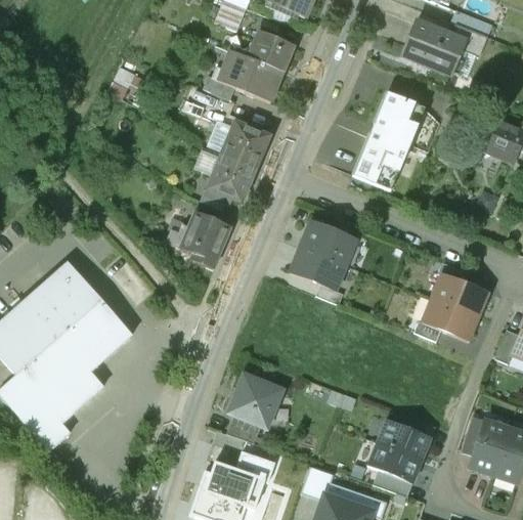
[(267,0),(266,4),(287,12),(289,8),(305,15),(311,0),(267,0)]
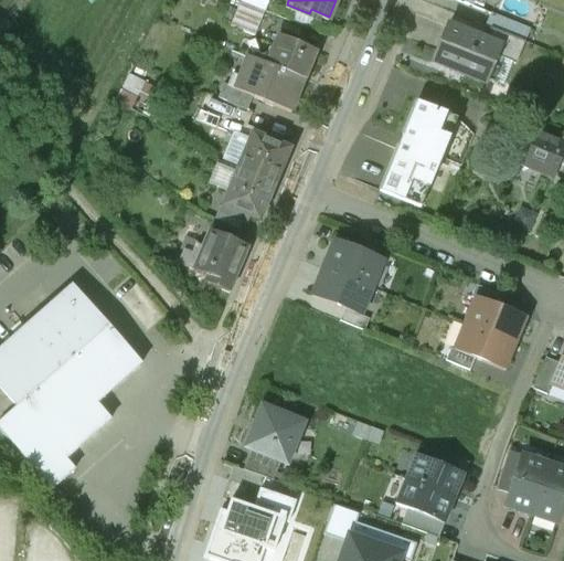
[(531,24),(492,9),(487,22),(491,24),(525,39),(531,24)]
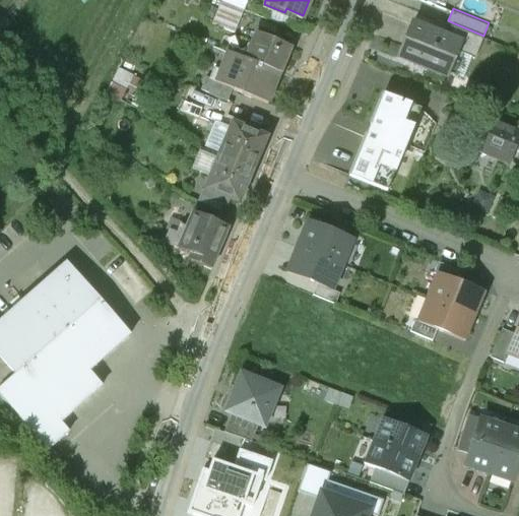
[(448,34),(411,18),(397,53),(448,74),(458,48),(475,55),(483,36),(452,22),(448,34)]
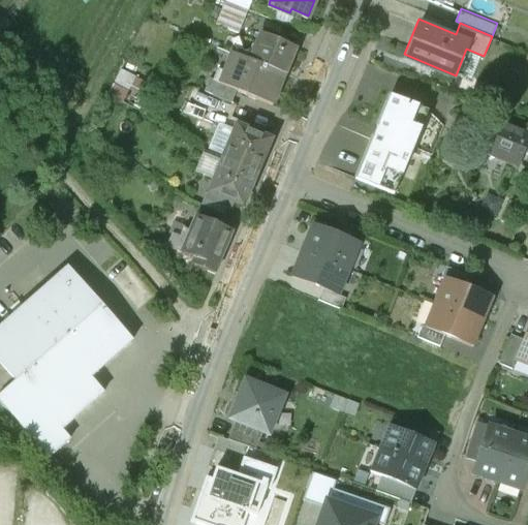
[(296,42),(264,29),(252,57),(285,70),(296,42)]
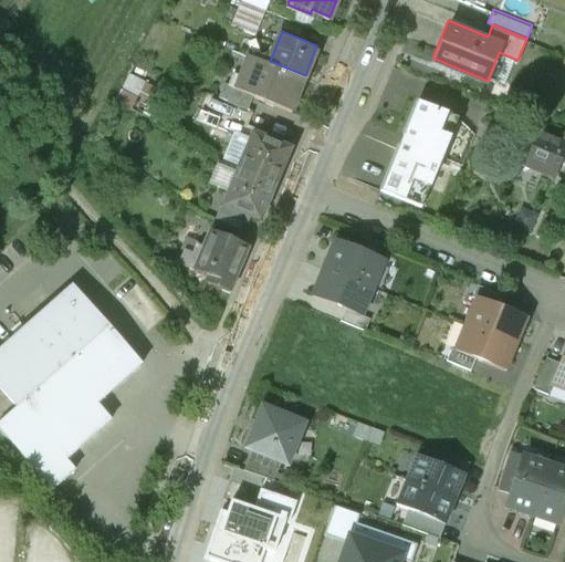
[(270,61),(247,51),(234,82),(233,84),(253,92),(293,107),(305,75),(270,61)]
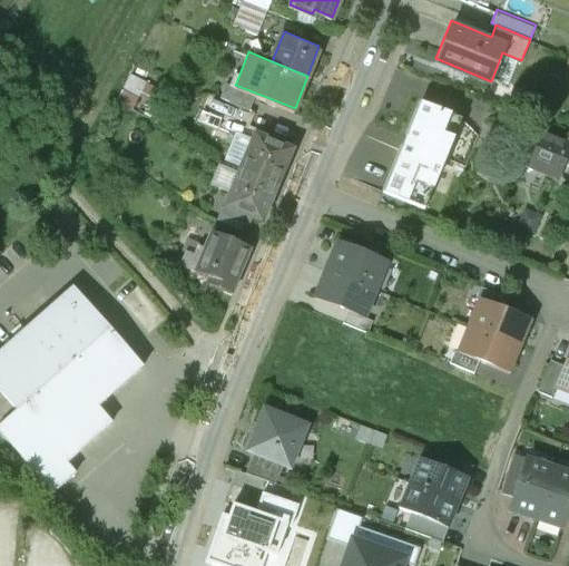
[(255,93),(235,85),(236,83),(226,79),(221,94),(249,106),(255,93)]
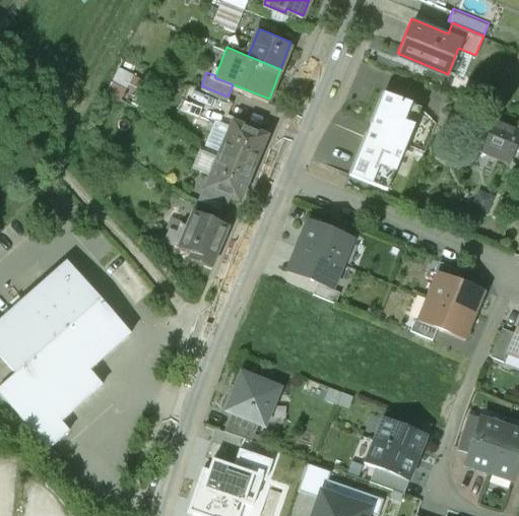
[(383,91),(370,122),(372,123),(369,132),(367,131),(349,172),(387,187),(420,107),(383,91)]
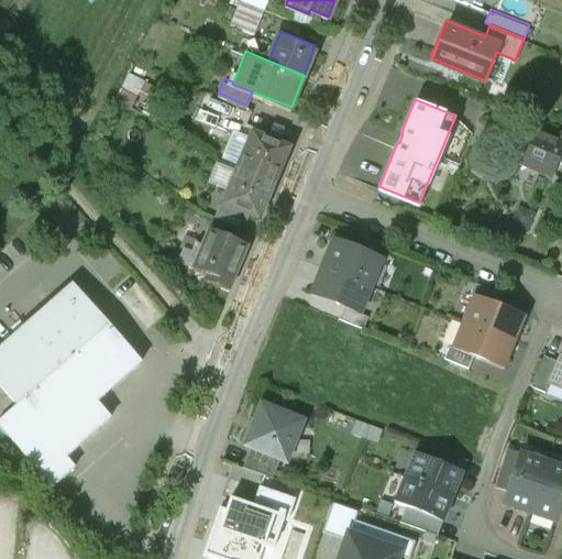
[(278,130),(255,121),(238,164),(274,179),(289,143),(275,138),(278,130)]
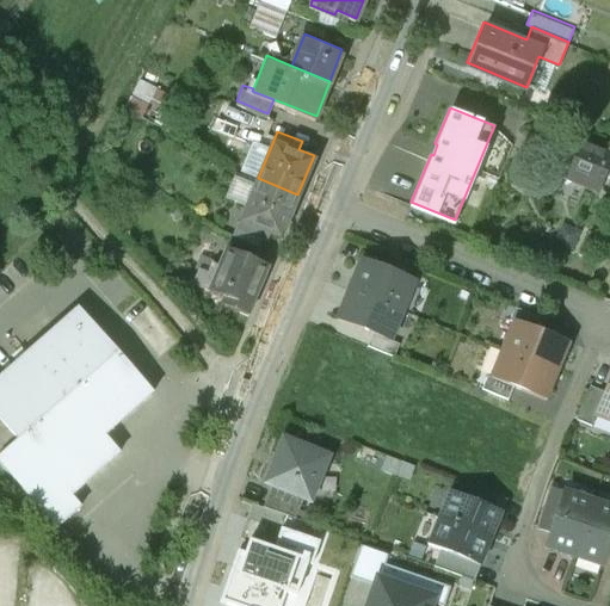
[(609,153),(571,137),(558,172),(597,187),(609,158),(609,153)]
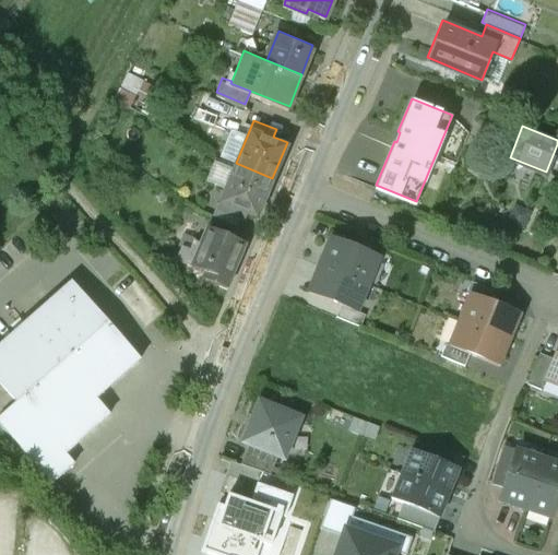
[(272,178),(236,163),(218,204),(240,213),(244,207),(257,212),(272,178)]
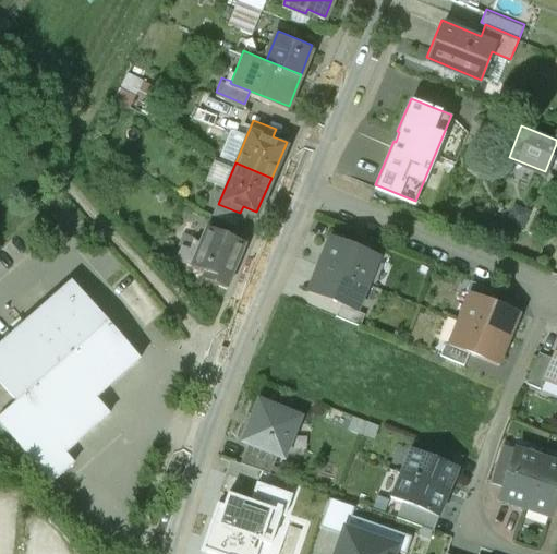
[(529,209),(515,203),(509,217),(522,224),(529,209)]
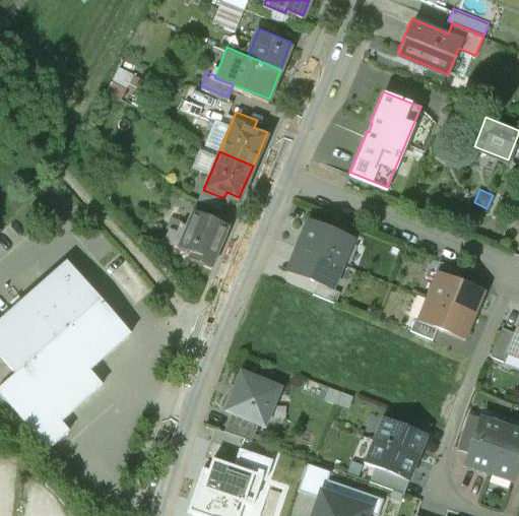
[(230,222),(193,207),(187,222),(180,241),(178,245),(191,251),(189,256),(211,265),(230,222)]
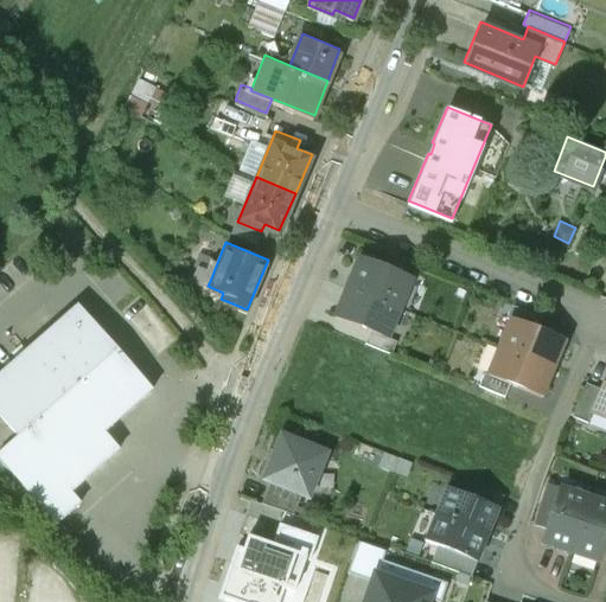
[(390,268),(359,255),(348,285),(400,306),(412,276),(390,268)]
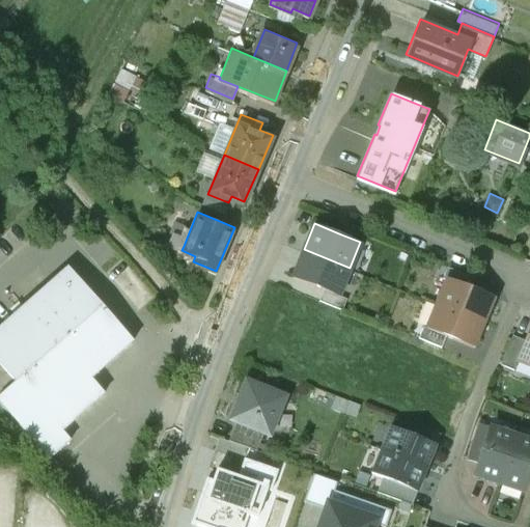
[(369,232),(346,223),(341,234),(360,242),(364,244),(369,232)]
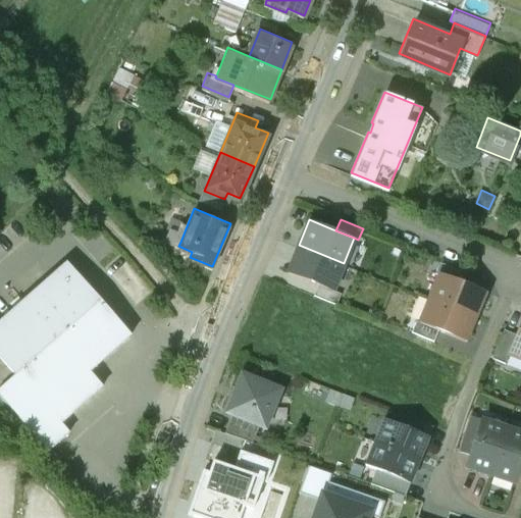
[(178,232),(171,229),(168,237),(180,242),(188,223),(183,221),(178,232)]
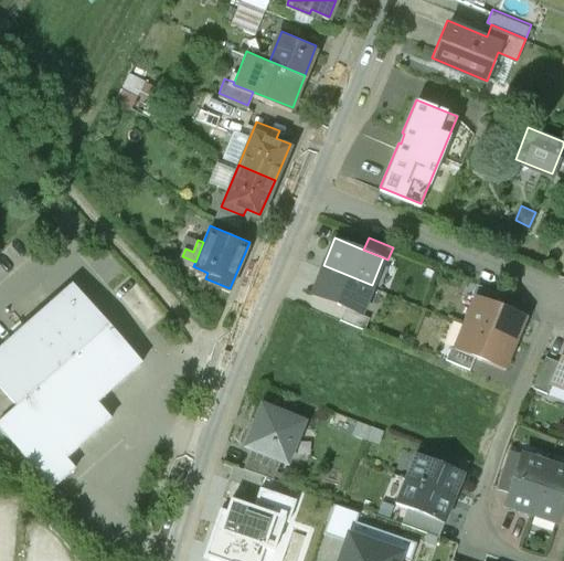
[(372,285),(323,265),(312,292),(346,305),(361,311),(372,285)]
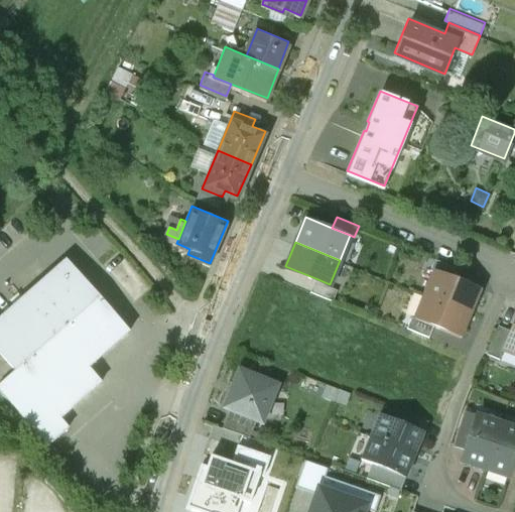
[(458,266),(435,257),(430,268),(434,269),(453,276),(458,266)]
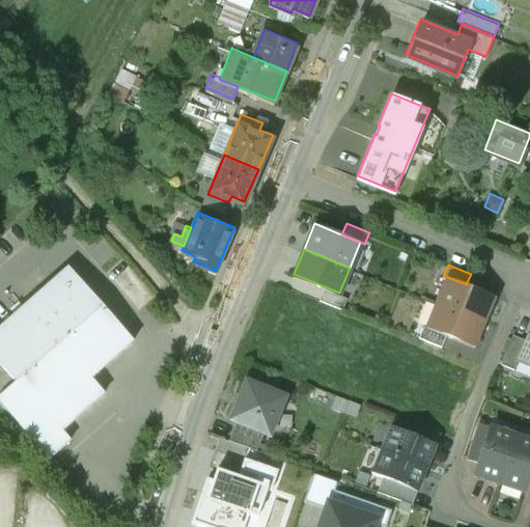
[(90,376),(132,339),(68,266),(25,302),(90,376)]
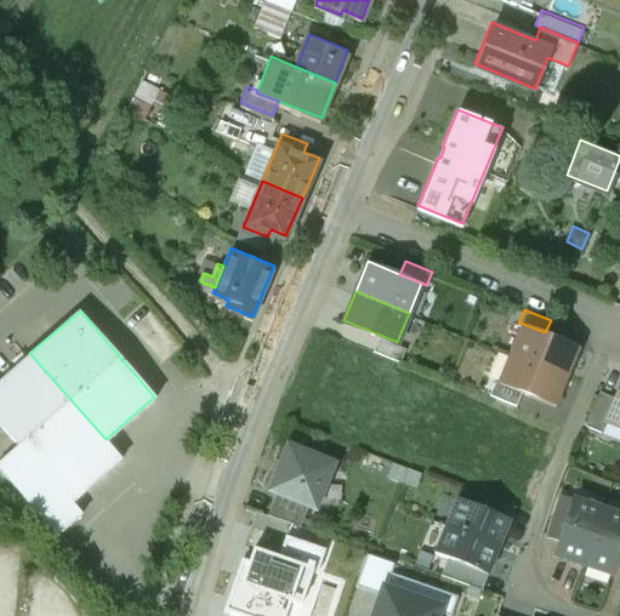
[(545,332),(523,324),(512,353),(566,374),(578,346),(545,332)]
